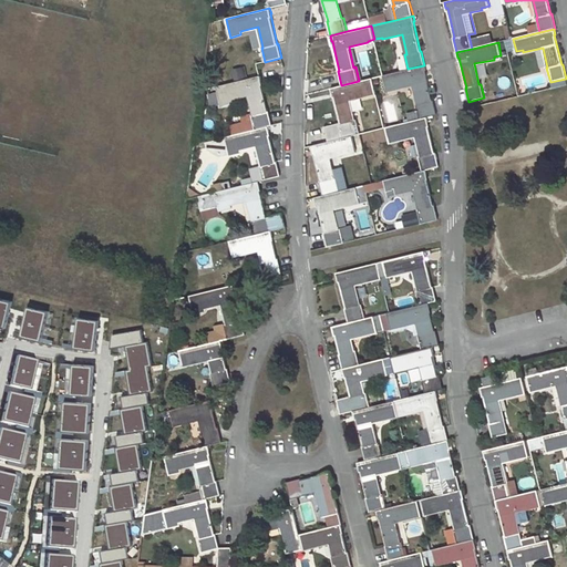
[(424,65),(408,69),(383,75),(387,89),(394,86),(394,89),(414,84),(419,104),(416,105),(421,119),(428,117),(437,114),(434,101),(433,101),(425,71),(426,71),(424,65)]
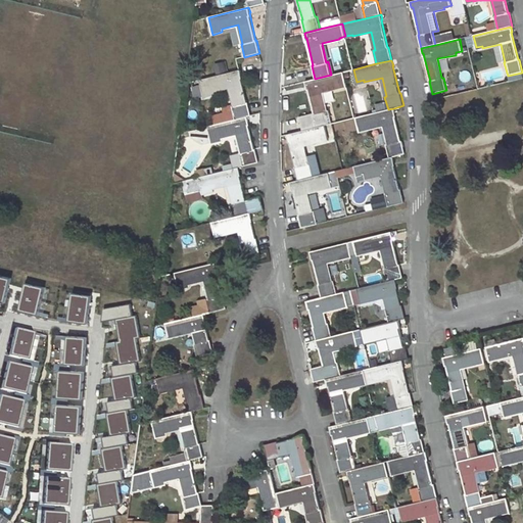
[(234,106),(212,111),(216,125),(190,131),(192,137),(203,144),(221,140),(221,138),(238,134),(242,152),(240,152),(240,154),(232,156),(235,168),(258,162),(255,149),(254,149),(247,122),(249,121),(248,116),(251,115),(248,103),(247,103),(240,76),(241,76),(240,70),(200,80),(204,96),(214,94),(214,91),(230,88),(234,106)]
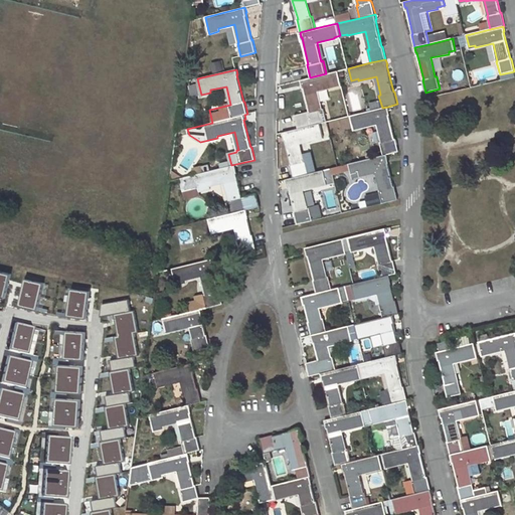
[(326,73),(310,77),(301,79),(312,126),(321,123),(328,122),(324,109),(322,109),(318,91),(335,87),(335,84),(341,83),(339,70),(326,73)]
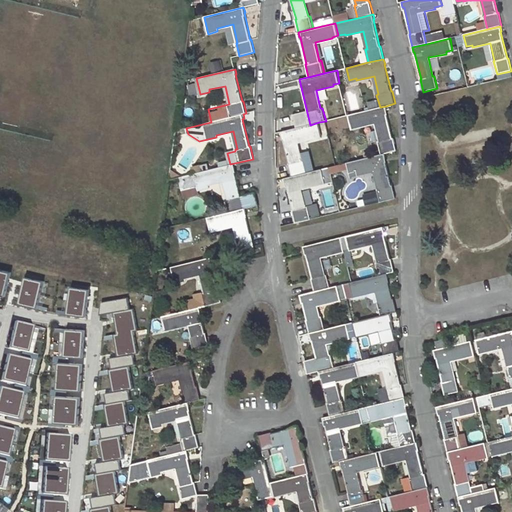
[(386,106),(380,107),(348,115),(351,127),(358,125),(359,127),(376,122),(380,141),(378,141),(382,154),(385,154),(397,151),(394,138),(393,138),(386,111),(387,110),(386,106)]
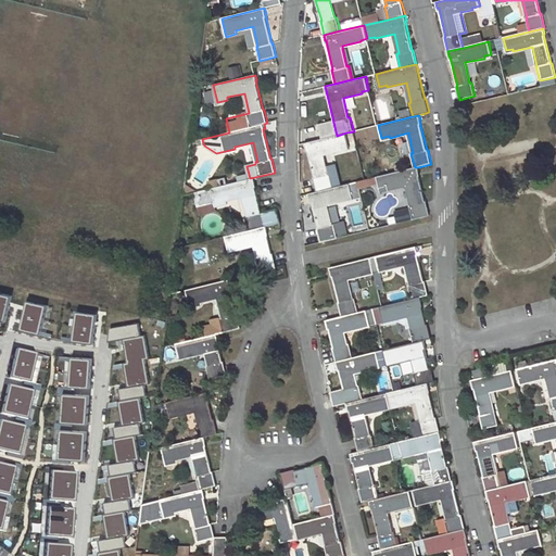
[(346,133),(337,136),(306,142),(306,148),(307,148),(316,177),(315,177),(317,191),(335,187),(330,173),(329,173),(325,154),(343,149),(343,147),(350,146),(346,133)]
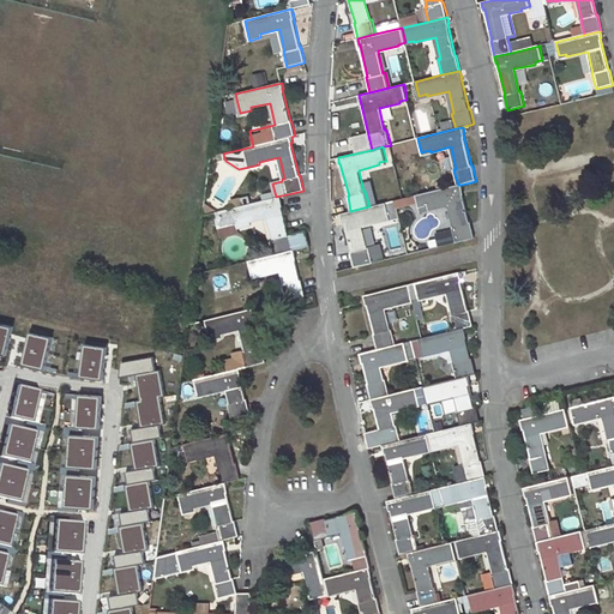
[(462,185),(458,185),(417,196),(421,209),(428,208),(429,210),(450,205),(455,227),(453,228),(457,242),(475,238),(471,223),(470,223),(462,190),(463,190),(462,185)]
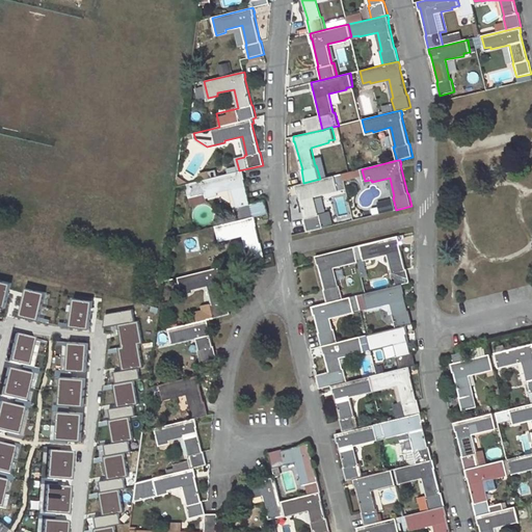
[(243,170),(203,180),(206,193),(207,196),(216,193),(216,191),(233,187),(237,207),(235,207),(239,220),(255,216),(268,213),(265,200),(250,203),(243,176),(244,176),(243,170)]
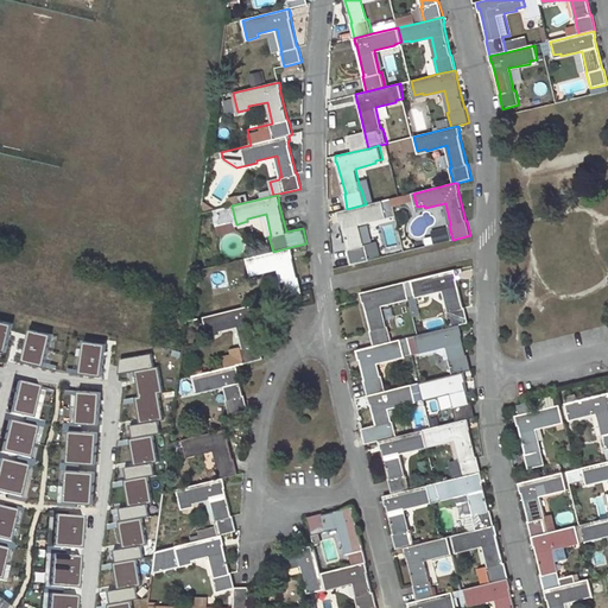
[(366,204),(347,209),(339,211),(340,217),(341,216),(348,248),(347,248),(352,265),(368,260),(366,245),(363,246),(358,223),(379,219),(378,216),(386,215),(382,201),(366,204)]
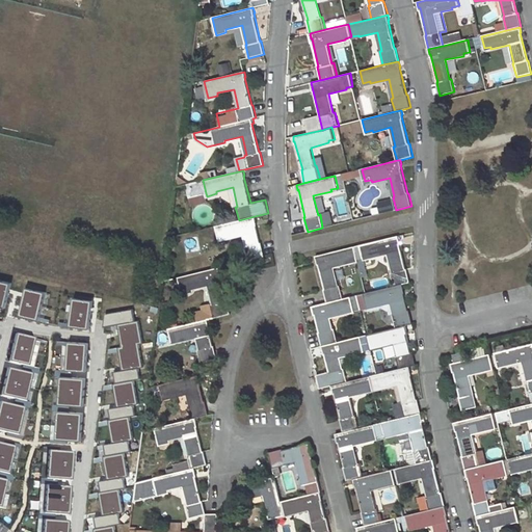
[(183,181),(177,177),(176,187),(184,185),(183,181)]
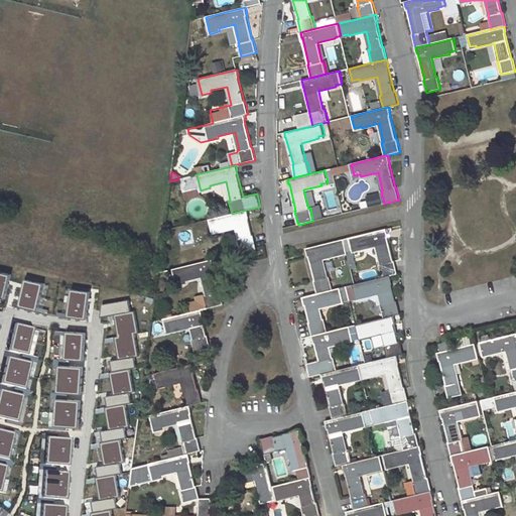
[(197,174),(180,178),(183,191),(200,187),(197,174)]
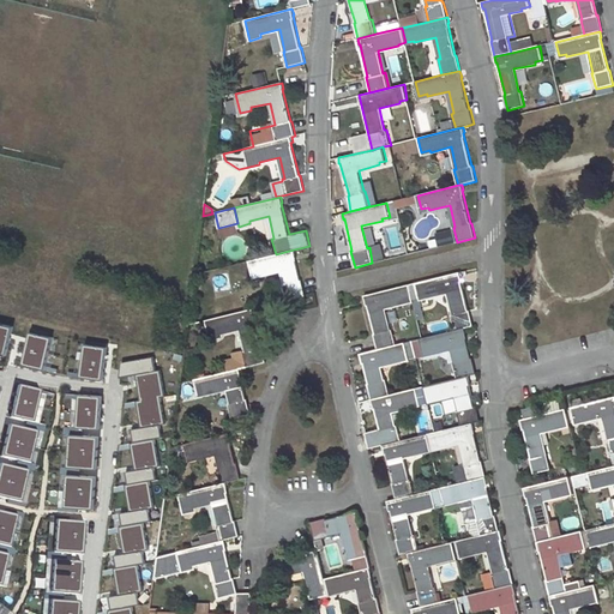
[(294,250),(276,254),(250,260),(253,277),(282,270),(286,284),(283,286),(287,300),(306,295),(301,280),(300,281),(295,257),(296,257),(294,250)]
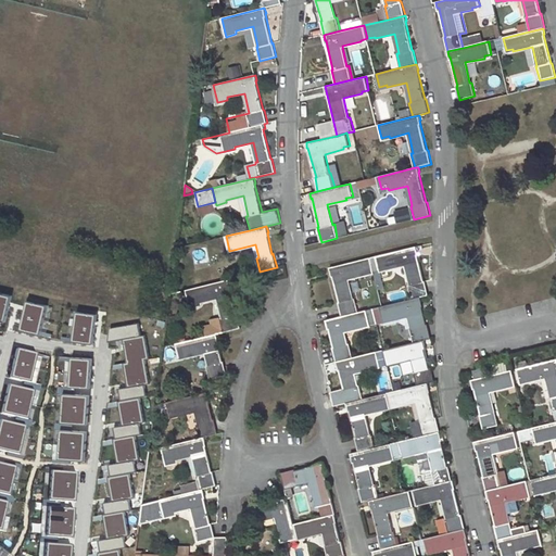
[(417,247),(377,256),(379,269),(388,267),(388,269),(406,265),(411,285),(408,285),(413,299),(421,297),(429,294),(426,281),(425,281),(417,252),(418,252),(417,247)]
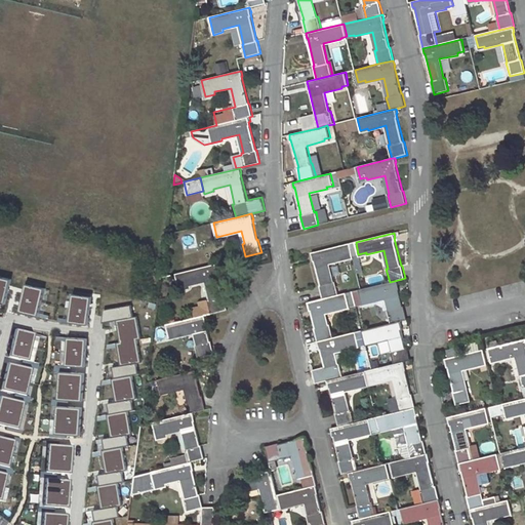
[(350,243),(312,252),(313,257),(314,257),(320,285),(323,298),(338,295),(335,282),(333,282),(329,264),(347,259),(346,257),(353,255),(350,243)]
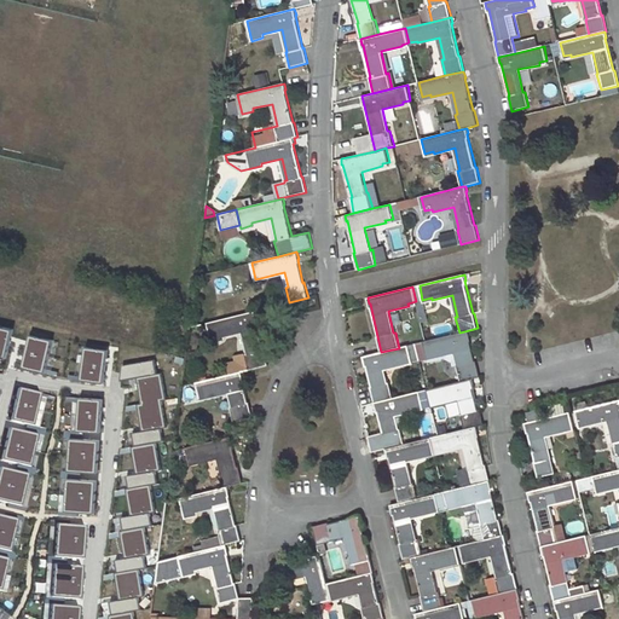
[(289,302),(285,288),(276,290),(279,305),(289,302)]
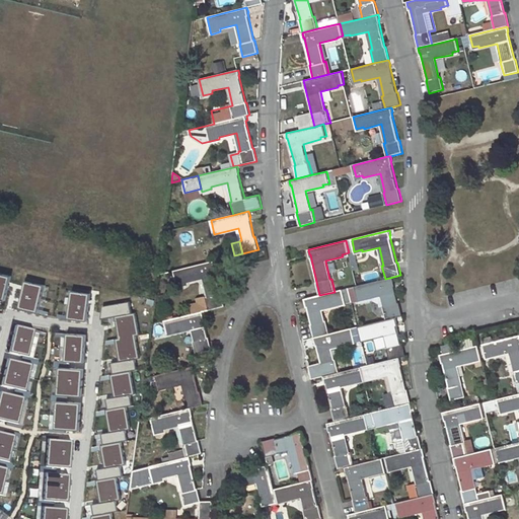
[(216,266),(214,261),(174,271),(178,286),(188,284),(188,282),(204,278),(209,296),(207,297),(209,309),(225,306),(222,293),(221,293),(214,266),(216,266)]
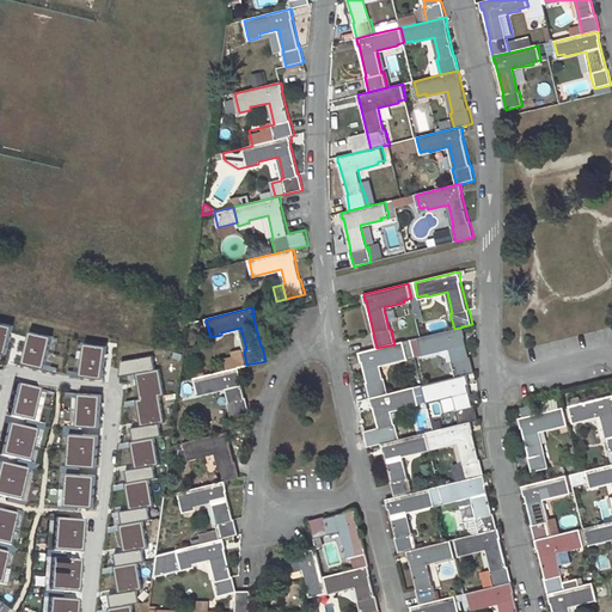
[(454,329),(418,338),(423,359),(440,354),(447,357),(448,363),(453,362),(457,378),(467,374),(475,373),(471,357),(470,357),(464,334),(465,332),(464,326),(454,329)]
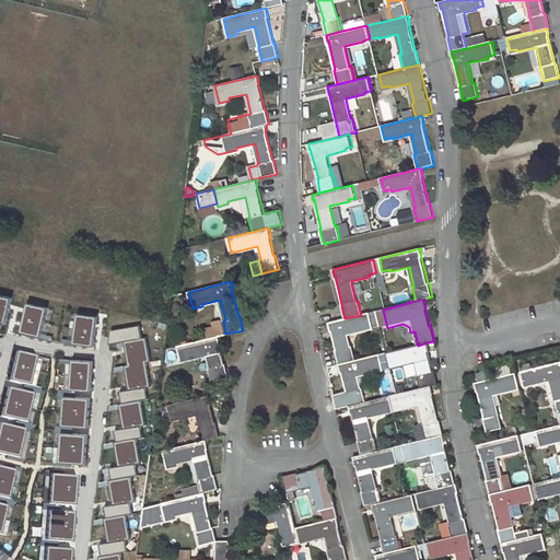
[(345,318),(329,323),(330,328),(331,327),(337,350),(336,350),(339,364),(356,360),(352,347),(350,347),(347,334),(373,328),(370,313),(361,315),(345,318)]
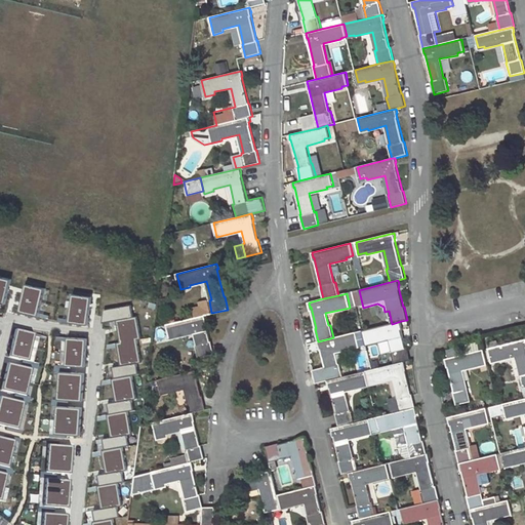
[(205,315),(166,324),(170,338),(195,332),(198,345),(196,345),(199,358),(214,354),(211,340),(210,341),(205,320),(206,320),(205,315)]
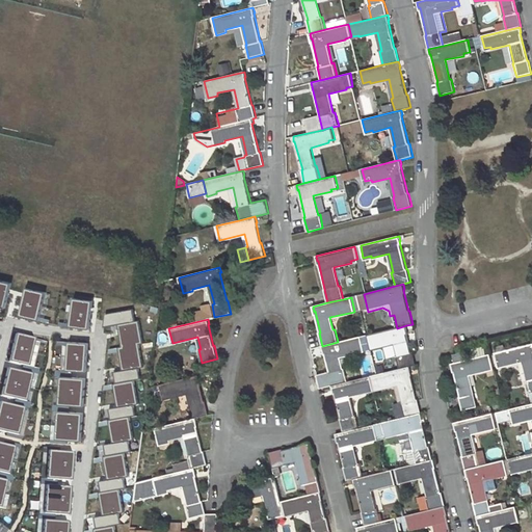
[(397,328),(368,335),(371,349),(396,344),(399,355),(397,355),(400,369),(409,367),(416,365),(413,352),(411,352),(406,331),(407,330),(406,325),(397,328)]
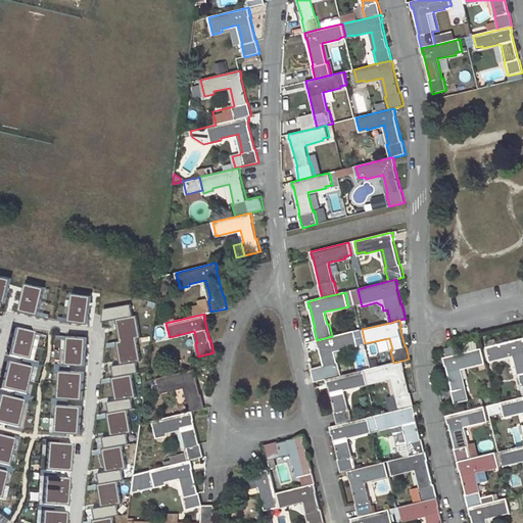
[(324,366),(327,379),(341,375),(338,363),(337,363),(334,350),(359,344),(354,331),(332,336),(317,340),(318,345),(320,345),(325,366),(324,366)]
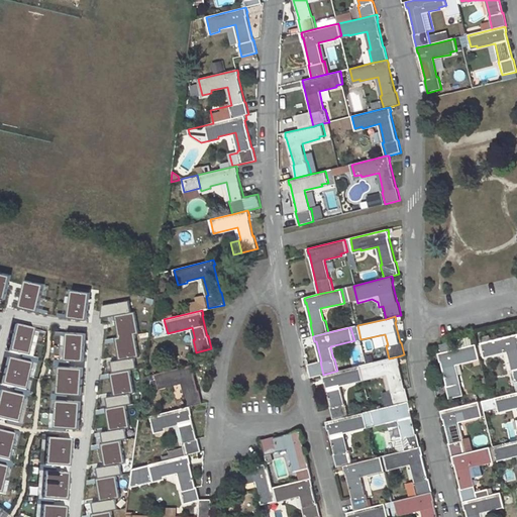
[(483,342),(481,342),(484,354),(491,352),(491,354),(509,350),(513,369),(512,369),(515,382),(516,381),(516,333),(491,340),(483,342)]
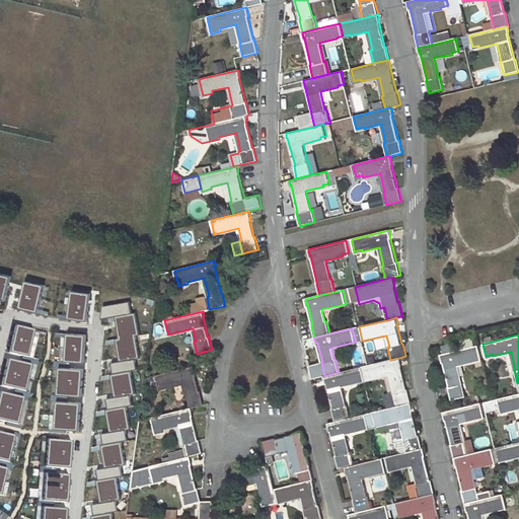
[(455,344),(442,347),(444,354),(456,351),(455,344)]
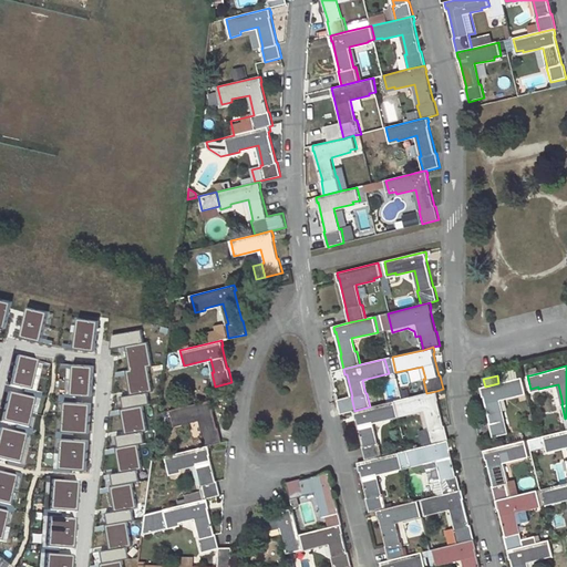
[(525,390),(522,378),(498,383),(485,387),(481,388),(482,392),(483,392),(491,422),(490,423),(493,436),(508,433),(505,419),(504,419),(500,399),(518,394),(518,392),(525,390)]
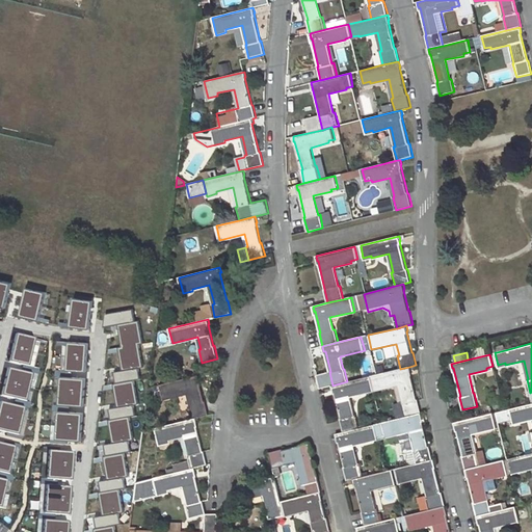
[(404,403),(402,403),(405,417),(422,413),(419,399),(417,400),(410,371),(409,367),(400,369),(371,376),(374,389),(381,387),(381,389),(400,384),(404,403)]
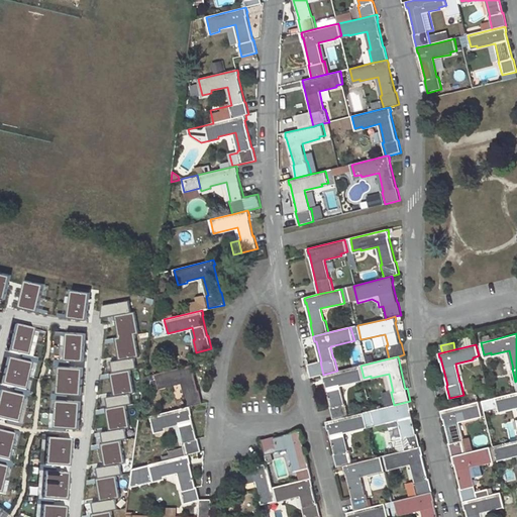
[(184,394),(187,407),(190,406),(203,403),(199,390),(198,390),(193,370),(195,369),(194,365),(156,374),(159,388),(184,382),(186,394),(184,394)]
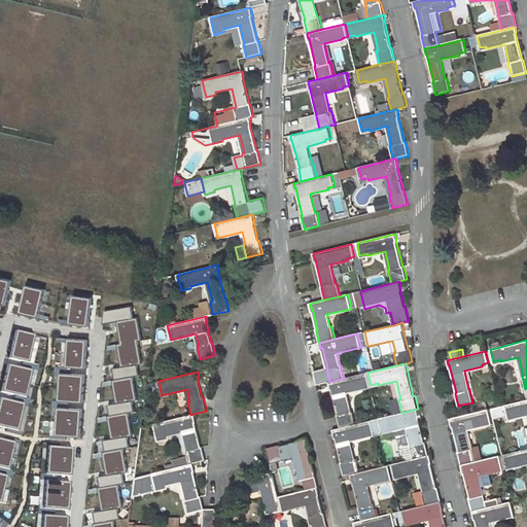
[(344,378),(329,382),(330,387),(331,387),(338,415),(337,415),(341,428),(355,424),(352,411),(350,412),(346,392),(363,389),(363,386),(371,385),(367,373),(344,378)]
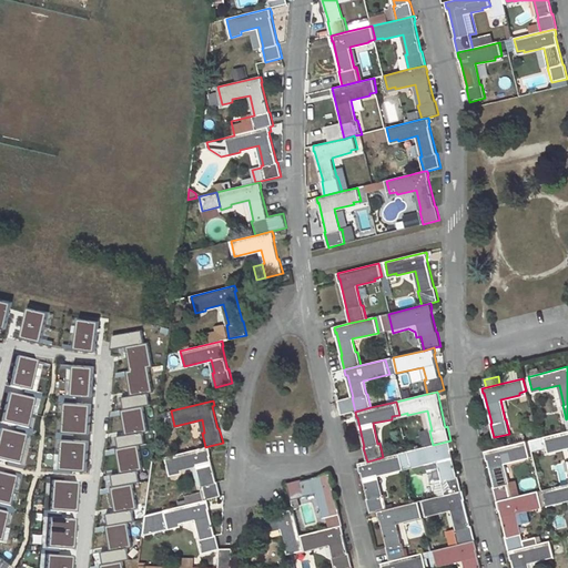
[(567,430),(544,437),(546,448),(547,450),(555,448),(555,450),(567,447),(567,430)]
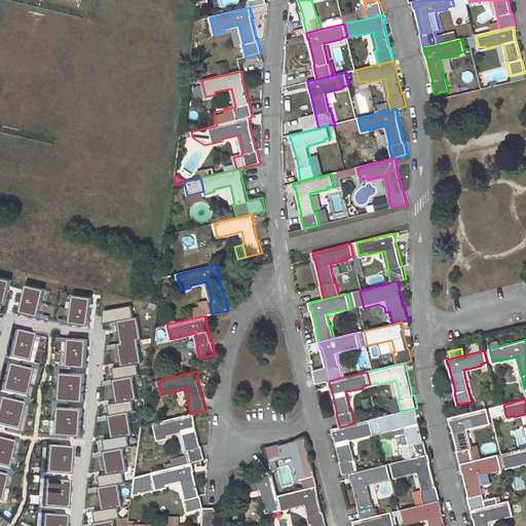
[(505,415),(503,405),(490,408),(493,418),(505,415)]
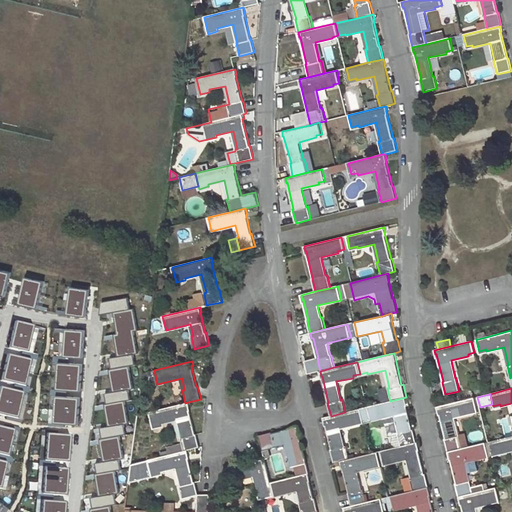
[(407,401),(406,397),(390,401),(368,406),(372,418),(378,416),(378,418),(396,414),(401,432),(399,433),(402,446),(417,442),(414,429),(413,429),(406,401),(407,401)]
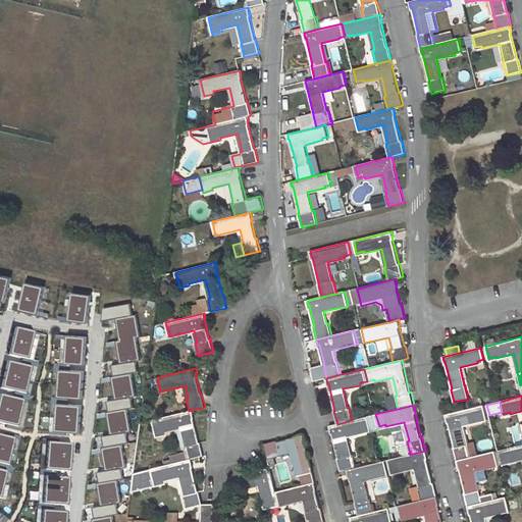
[(483,406),(446,415),(447,419),(448,419),(455,448),(454,448),(457,460),(471,457),(468,445),(467,445),(463,425),(480,421),(480,419),(487,418),(483,406)]
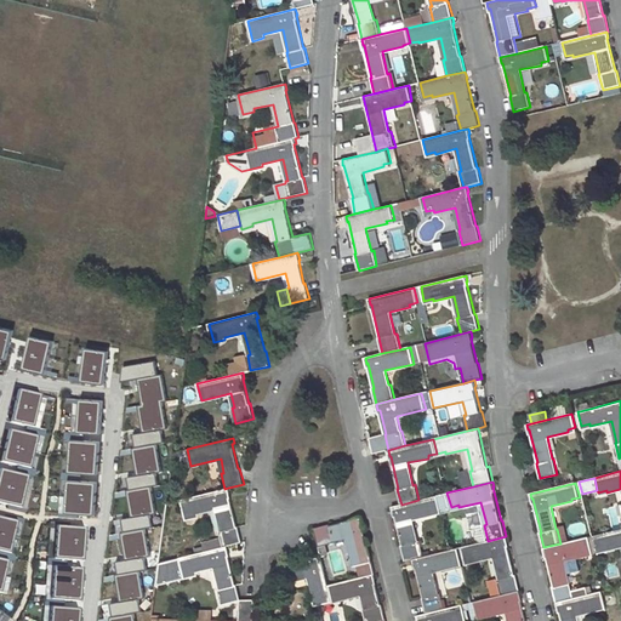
[(220,531),(223,547),(227,546),(243,542),(238,527),(237,528),(228,494),(231,494),(228,488),(224,489),(181,500),(186,518),(197,516),(197,513),(217,508),(222,530),(220,531)]
